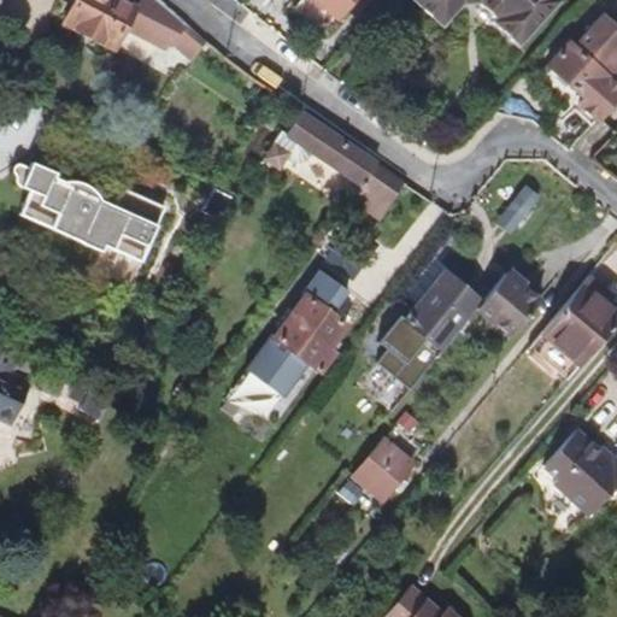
[(205,42),(159,0),(75,0),(64,23),(112,47),(123,27),(166,50),(170,45),(193,62),(205,42)]
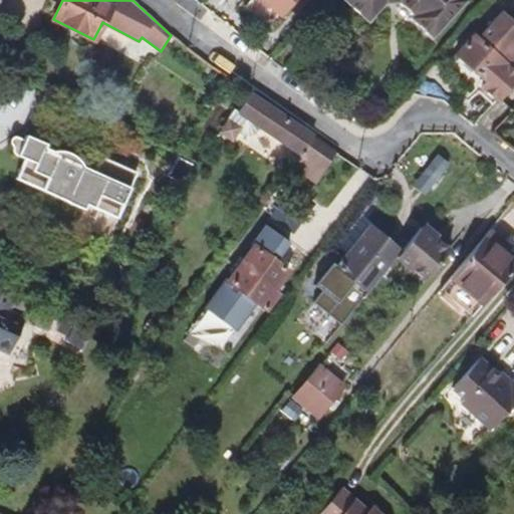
[(261,0),(281,17),(296,0),(261,0)]
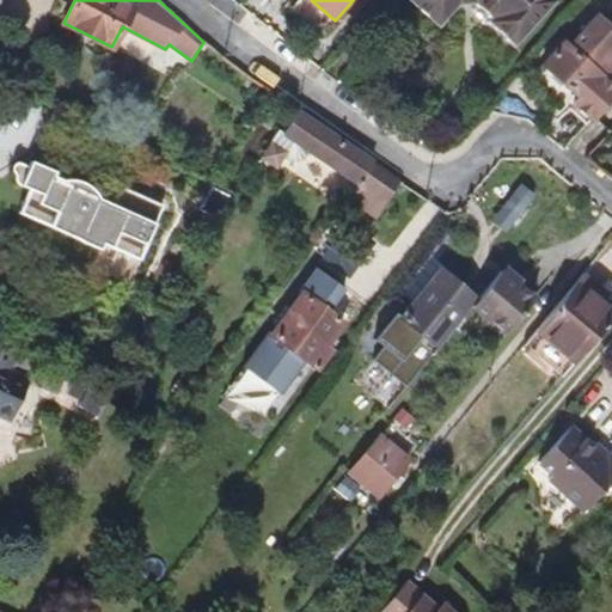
[(554,0),(409,0),(439,25),(459,4),(476,2),(494,19),(490,22),(515,46),(555,1),(554,0)]
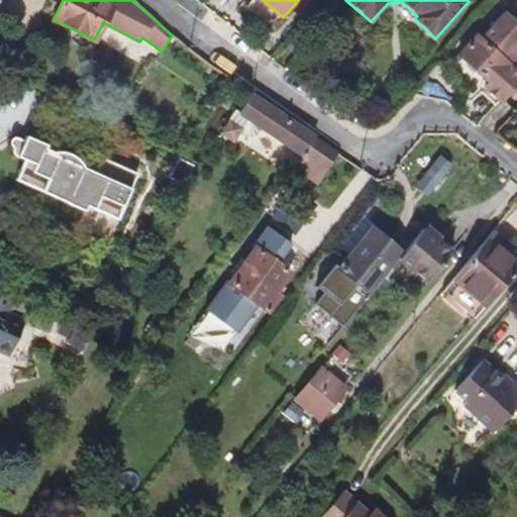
[(499,101),(516,81),(516,24),(504,13),(491,28),(481,40),(475,34),(458,55),(489,83),(484,88),(499,101)]
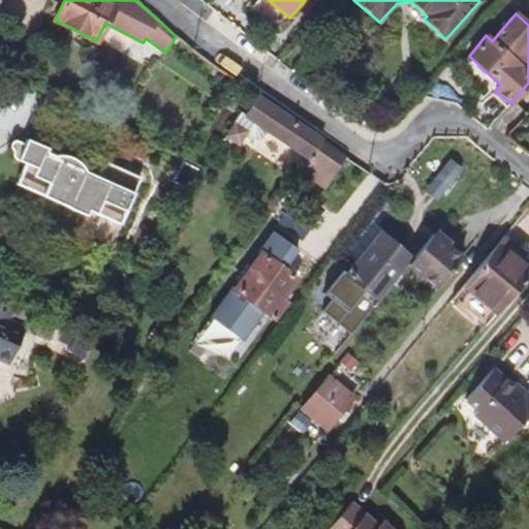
[(492,41),(502,29),(496,24),(486,35),(492,41)]
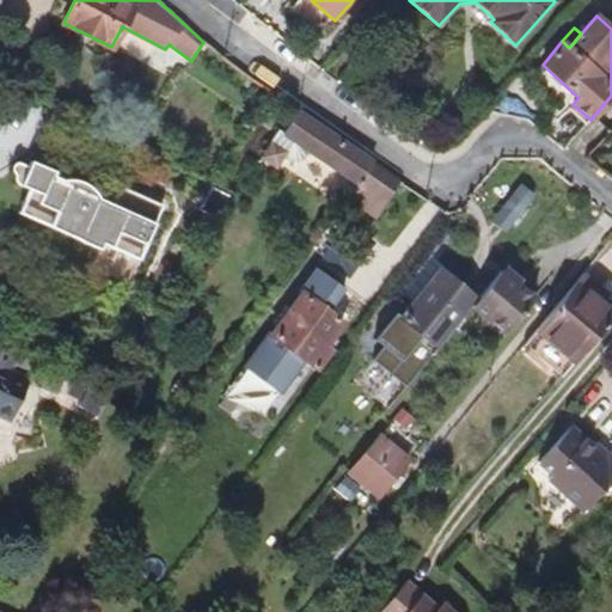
[(374,161),(295,115),(282,133),(279,130),(259,157),(276,169),(285,158),(295,161),(301,160),(306,158),(308,153),(357,185),(374,161)]
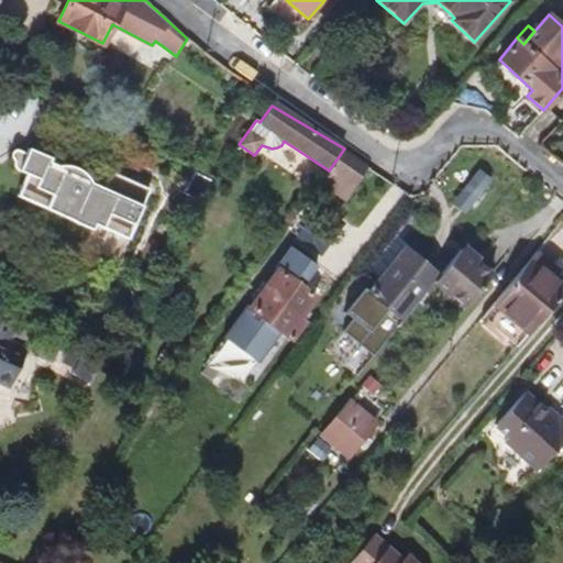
[(51,158),(29,148),(19,172),(26,174),(39,180),(33,195),(39,202),(47,209),(56,212),(66,214),(75,213),(72,221),(91,230),(95,224),(128,239),(150,189),(111,172),(106,183),(103,188),(90,183),(84,173),(75,167),(64,165),(58,166),(48,162),(51,158)]
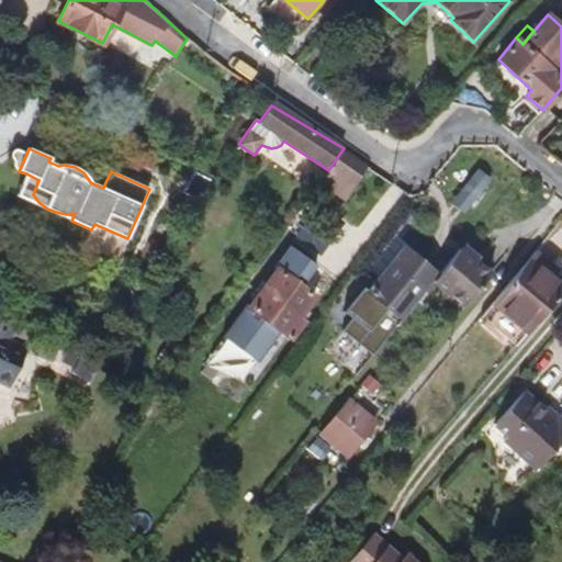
[(345,201),(368,166),(344,148),(328,170),(318,184),(345,201)]
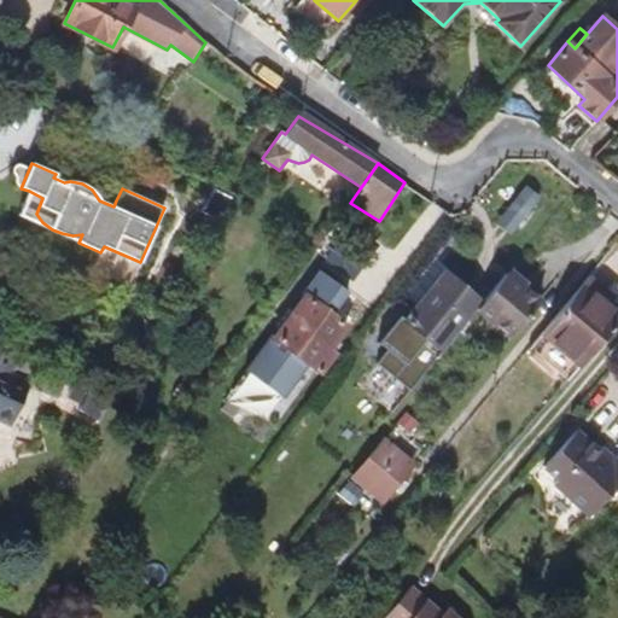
[(42,198),(29,191),(28,194),(18,215),(48,229),(79,243),(82,234),(73,235),(62,233),(52,229),(42,222),(36,214),(42,198)]
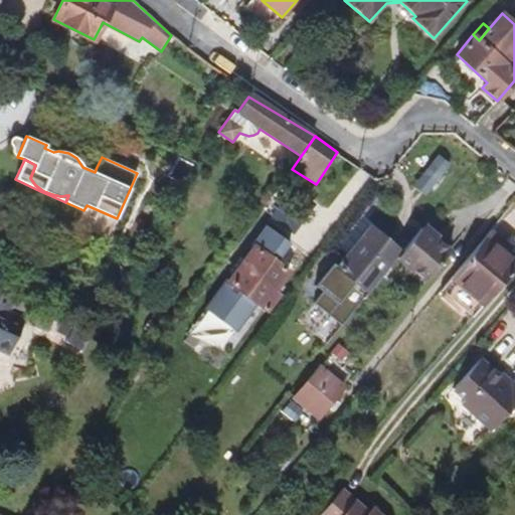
[(183,182),(191,166),(178,159),(170,176),(183,182)]
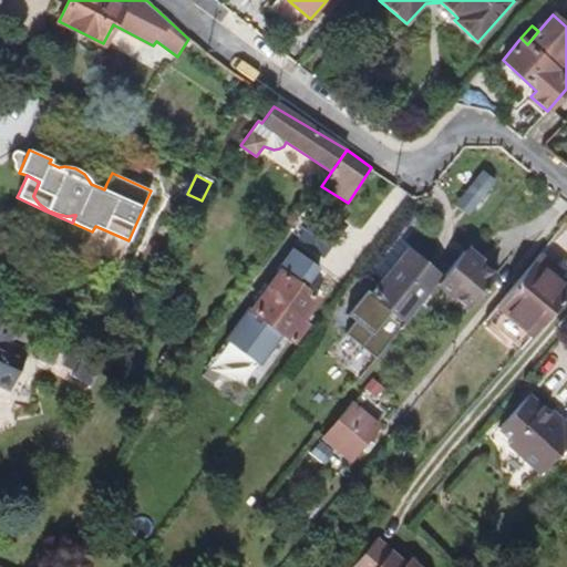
[(300,237),(321,253),(338,230),(317,215),(300,237)]
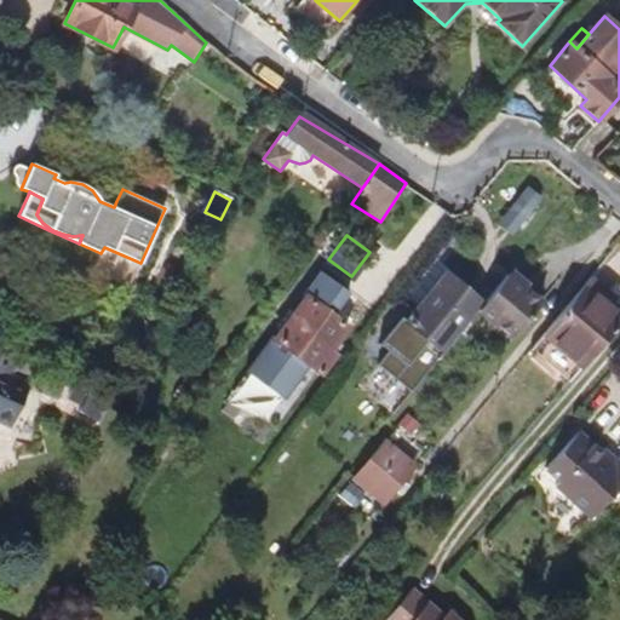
[(329,350),(348,327),(332,315),(349,293),(320,270),(303,293),(306,296),(273,340),(275,342),(250,375),(281,399),(306,366),(320,375),(336,355),(329,350)]
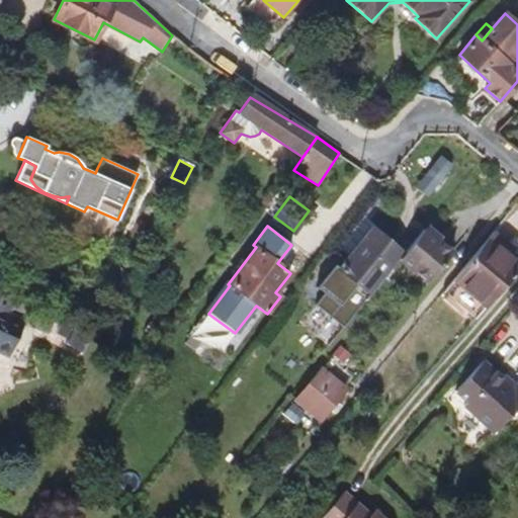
[(399,259),(403,254),(371,228),(343,263),(338,269),(336,270),(333,268),(327,275),(315,290),(323,296),(314,307),(333,324),(341,330),(351,319),(365,301),(369,294),(399,259)]
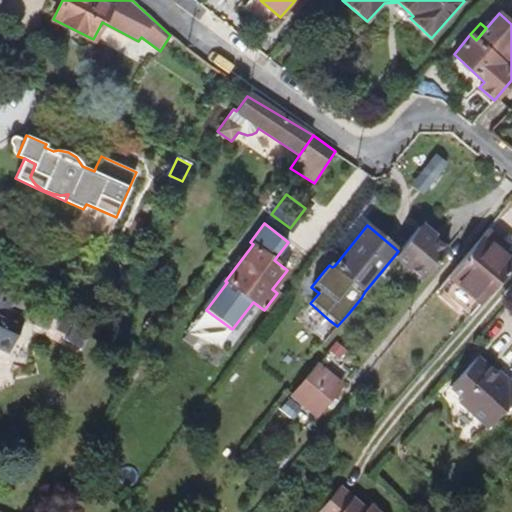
[(423,280),(447,250),(418,227),(398,251),(394,256),(423,280)]
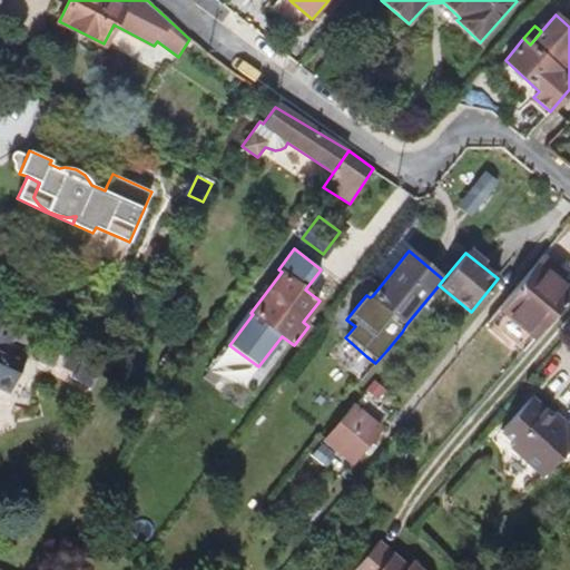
[(523,352),(569,297),(569,290),(537,263),(488,322),(523,352)]
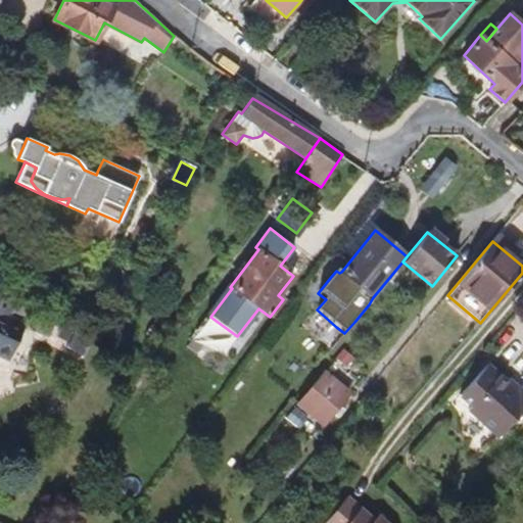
[(330,278),(336,271),(339,273),(341,272),(346,266),(341,260),(328,276),(330,278)]
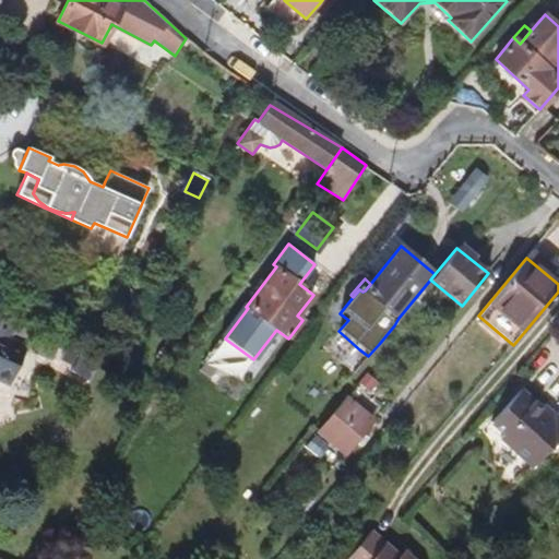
[(0,381),(9,385),(26,348),(10,340),(16,323),(0,314),(0,381)]
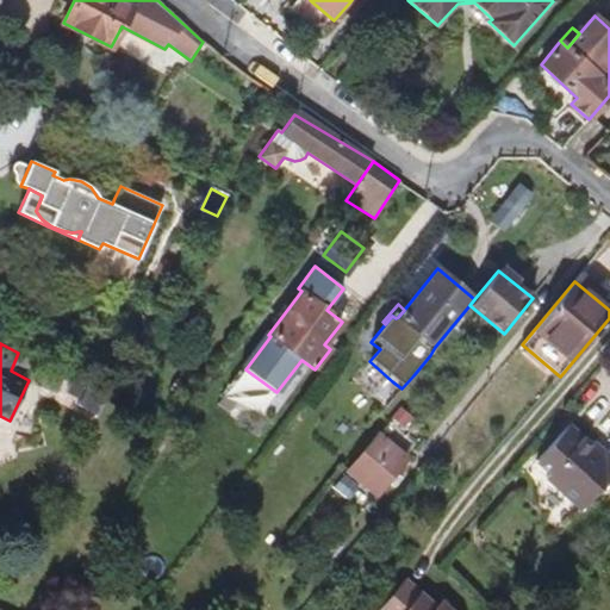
[(29,380),(42,356),(22,346),(18,353),(11,371),(29,380)]
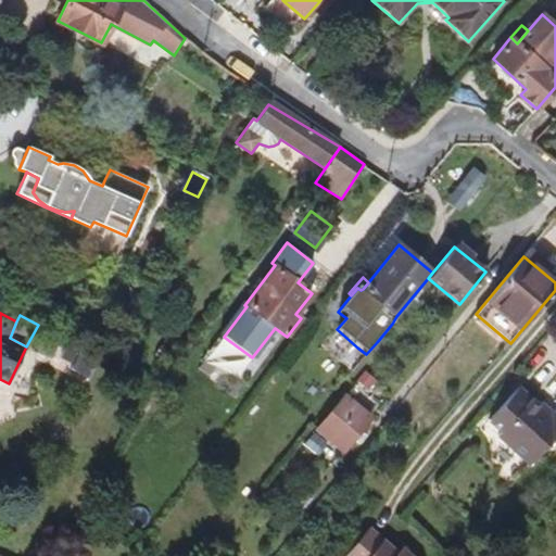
[(73,365),(81,349),(68,341),(59,357),(73,365)]
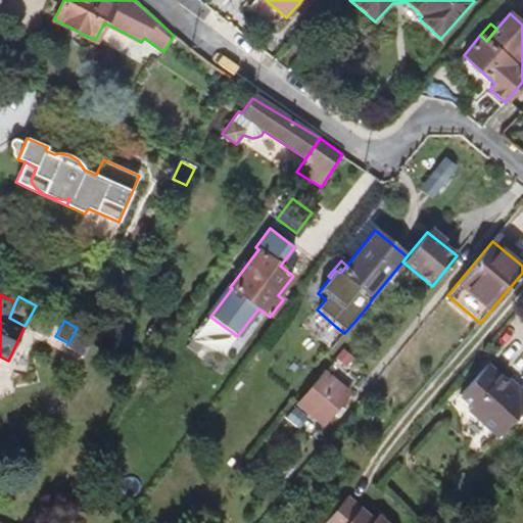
[(344,333),(336,327),(321,344),(330,351),(344,333)]
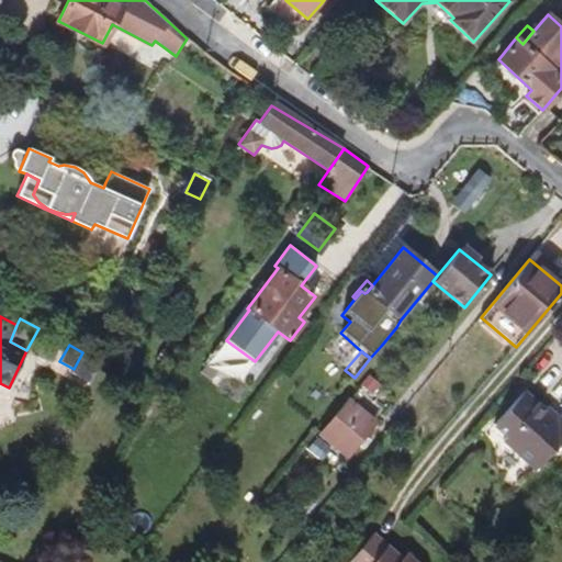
[(88,382),(99,360),(82,352),(74,369),(72,372),(88,382)]
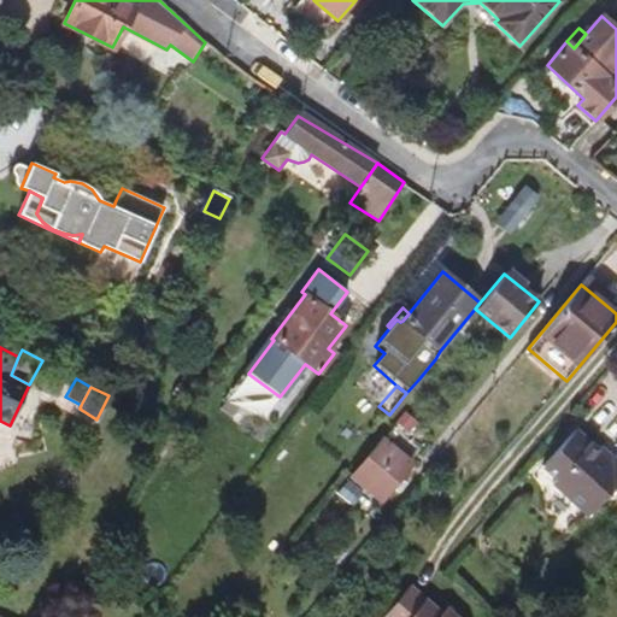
[(616,488),(616,456),(611,463),(576,430),(542,466),(556,479),(552,483),(588,517),(615,487),(616,488)]
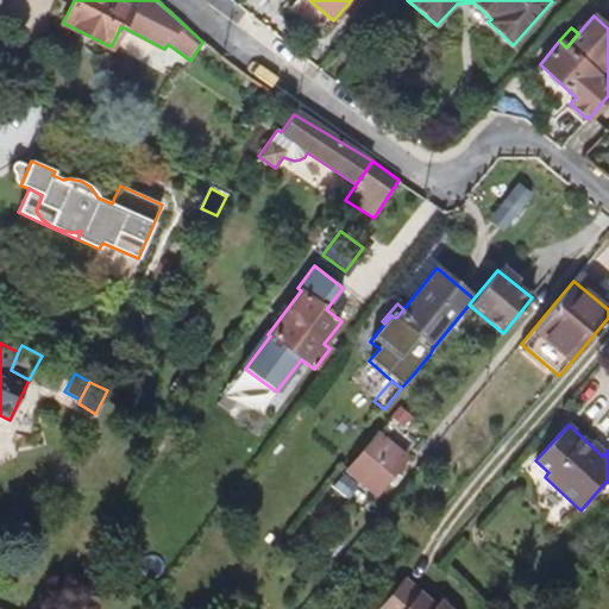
[(376,495),(407,458),(377,434),(346,470),(376,495)]
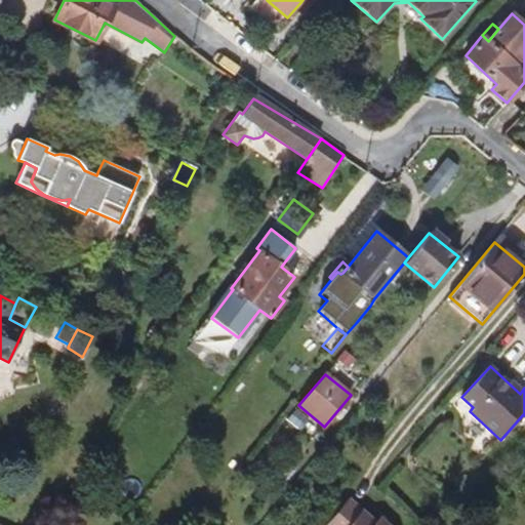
[(388,524),(378,518),(374,522),(348,498),(324,524),(388,524)]
